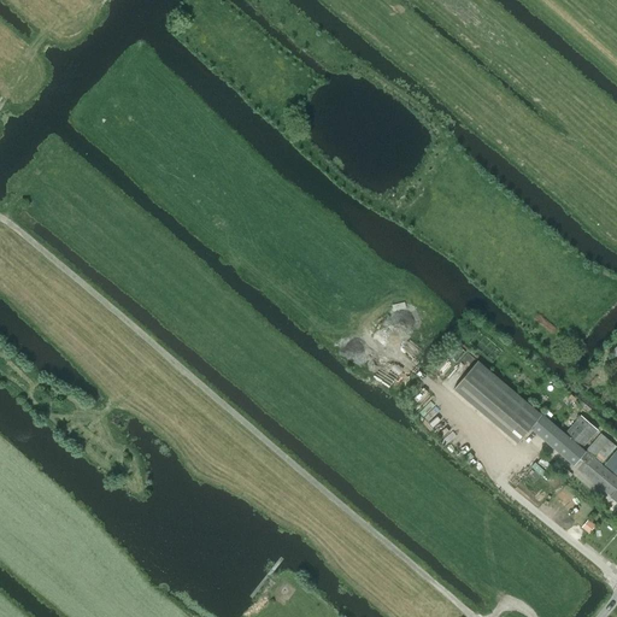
[(518,444),(530,429),(541,416),(477,360),(453,389),(518,444)]
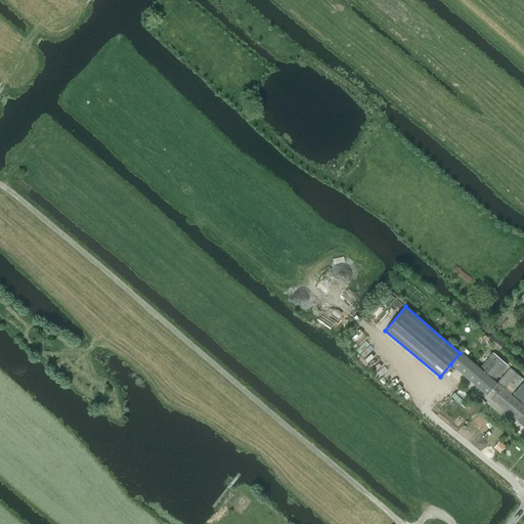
[(460,353),(450,364),(487,396),(497,383),(461,352),(460,353)]
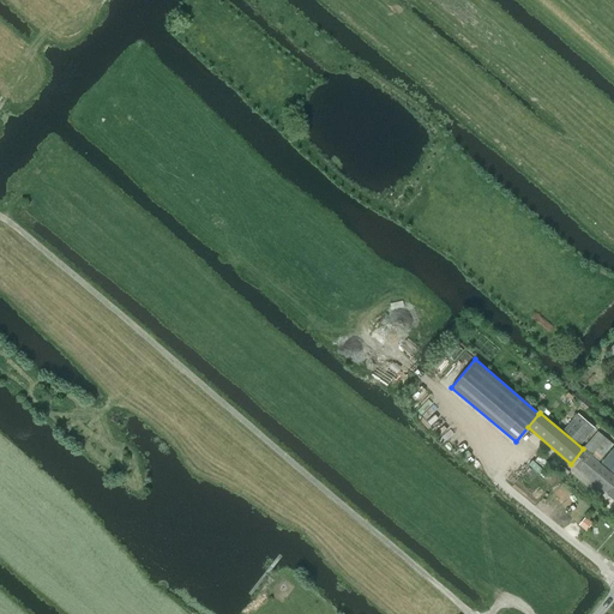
[(573,420),(563,431),(579,445),(594,428),(577,414),(573,420)]
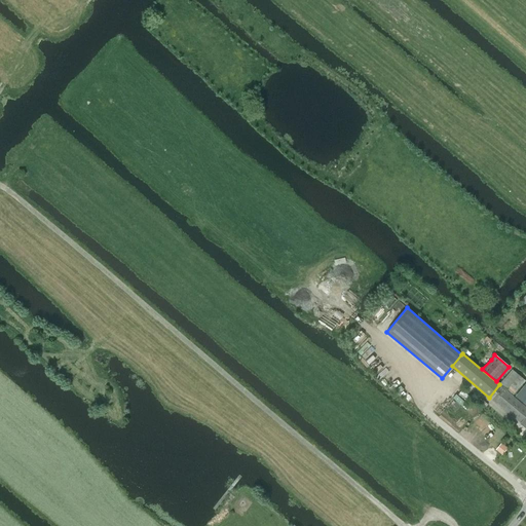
[(500,383),(514,395),(525,380),(513,370),(500,383)]
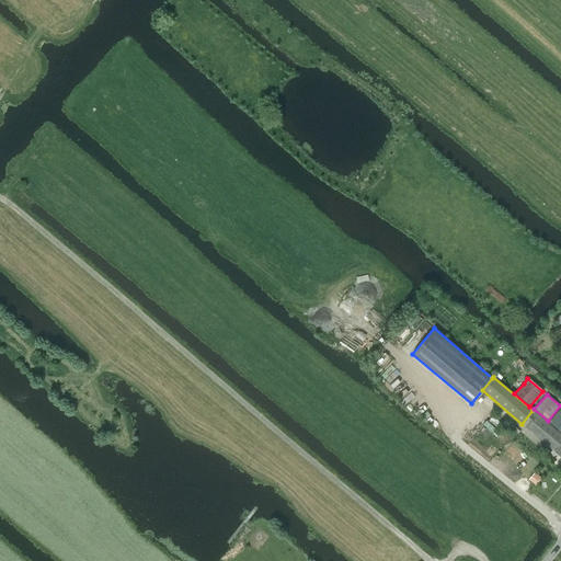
[(560,408),(549,423),(560,433),(560,408)]
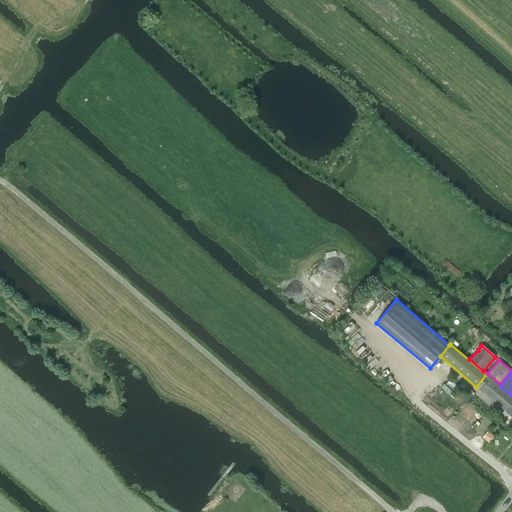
[(511,396),(486,374),(476,387),(506,412),(511,405),(511,396)]
